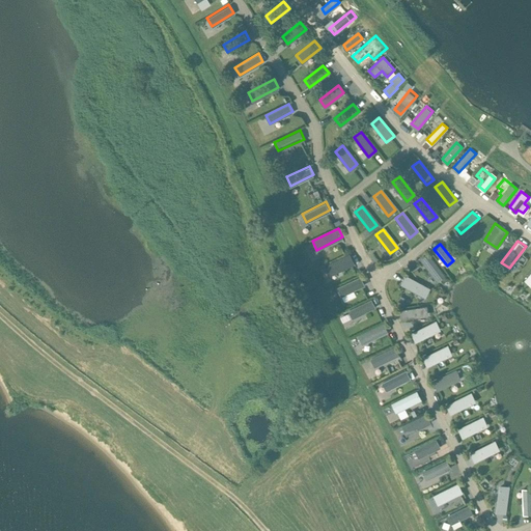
[(428,252),(420,258),(438,281),(446,275),(428,252)]
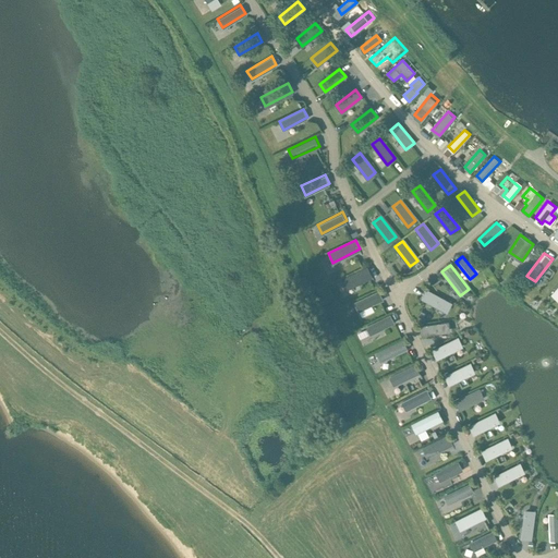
[(367,266),(341,278),(347,288),(372,275),(367,266)]
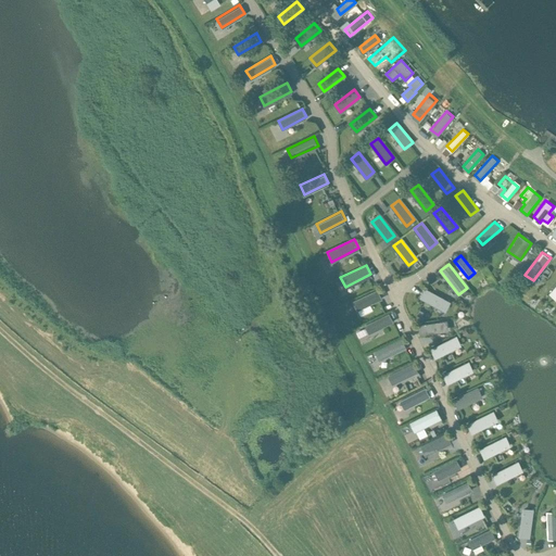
[(425,287),(420,295),(445,308),(451,300),(425,287)]
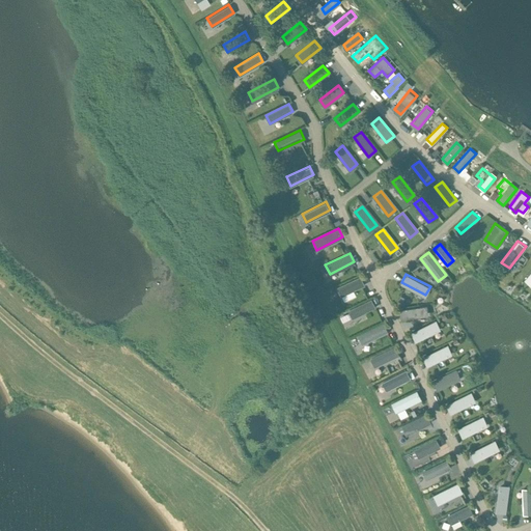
[(360,276),(337,286),(341,296),(365,284),(364,283),(360,276)]
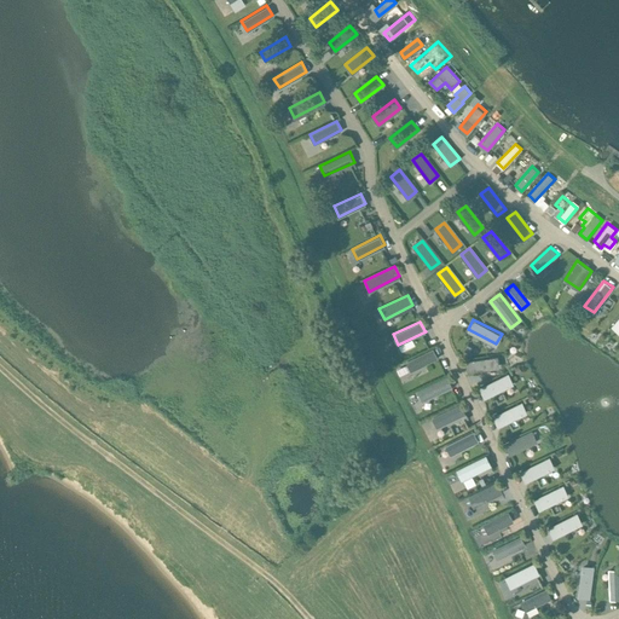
[(433,348),(406,362),(411,371),(438,358),(433,348)]
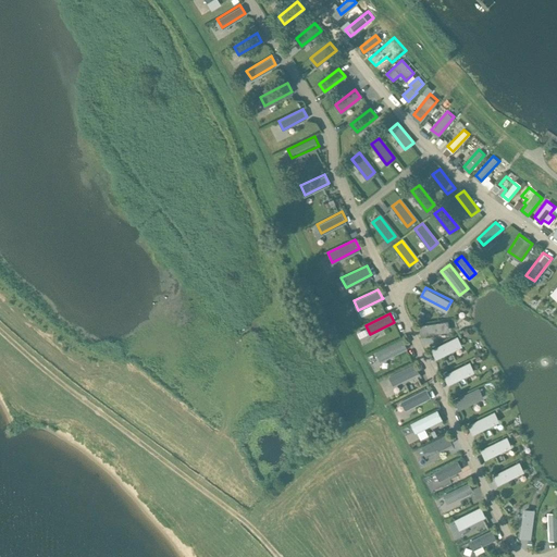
[(447,321),(419,324),(421,335),(448,332),(447,321)]
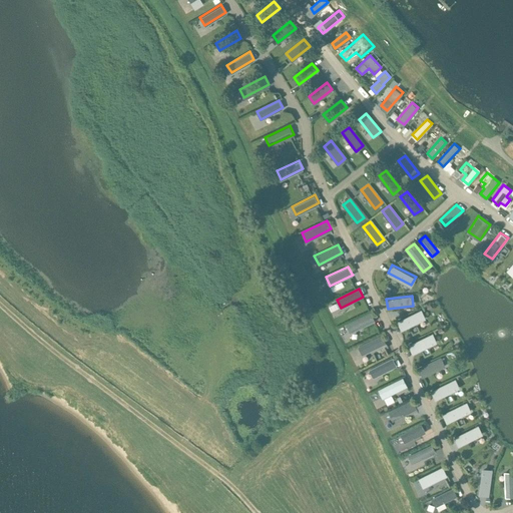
[(422,309),(397,321),(402,330),(426,318),(422,309)]
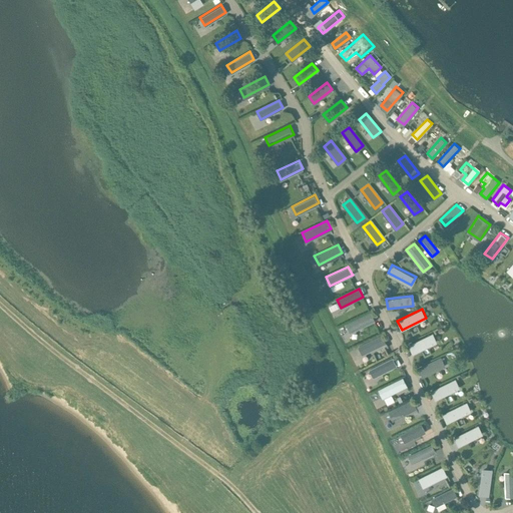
[(370,312),(346,324),(350,333),(374,321),(370,312)]
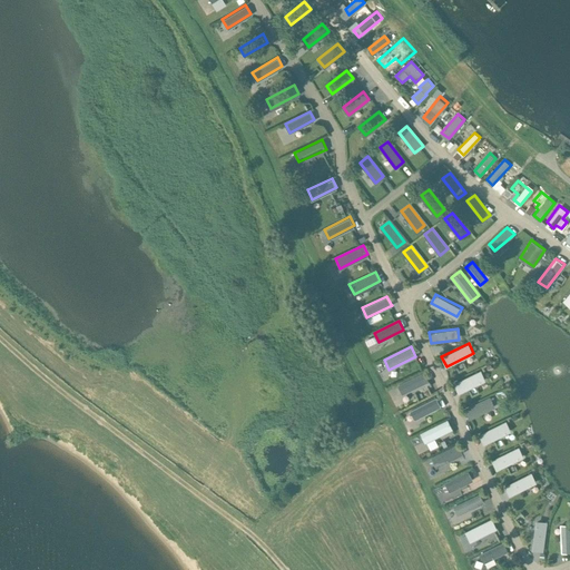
[(481,370),(454,383),(459,392),(485,379),(481,370)]
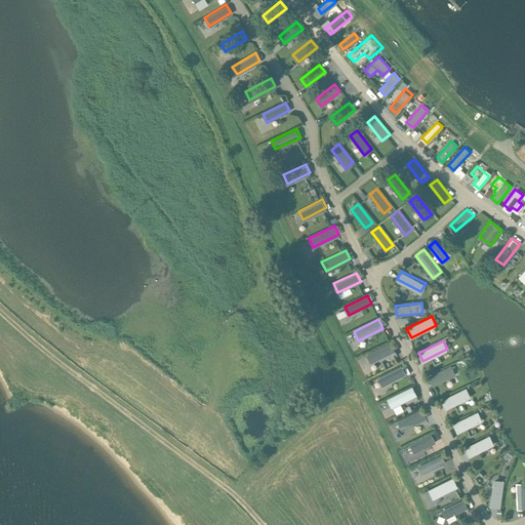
[(391,341),(366,354),(370,363),(395,351),(391,341)]
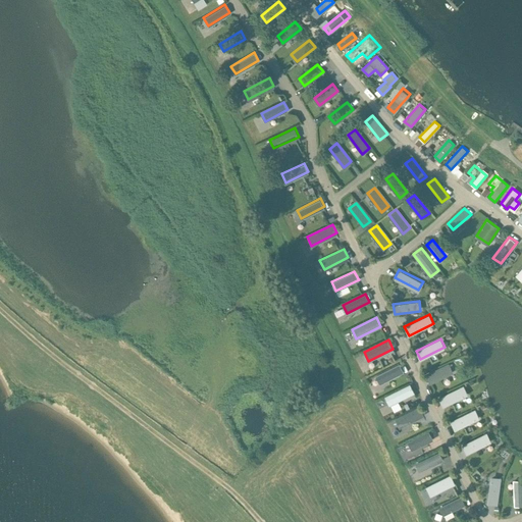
[(400,363),(375,375),(380,384),(404,371),(400,363)]
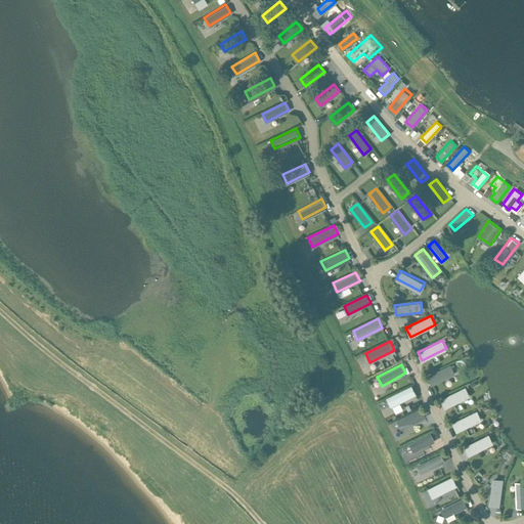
[(451,364),(427,376),(432,384),(455,373),(451,364)]
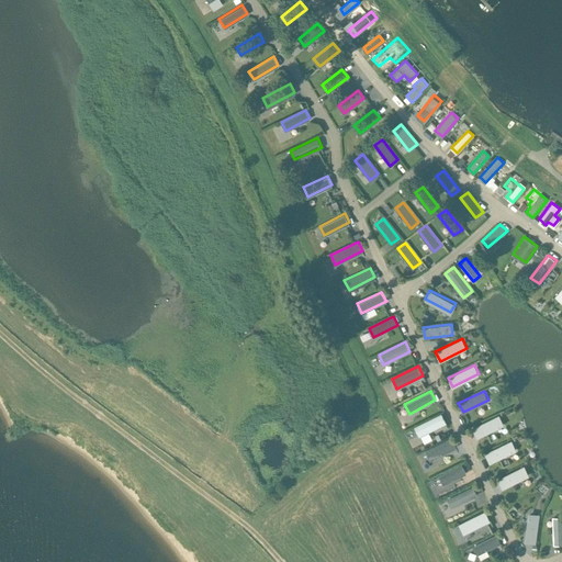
[(441,413),(414,427),(419,436),(446,423),(441,413)]
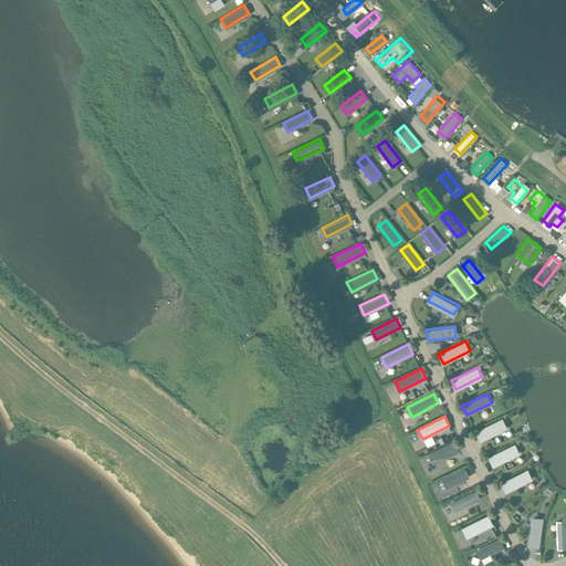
[(502,417),(477,431),(481,440),(507,426),(502,417)]
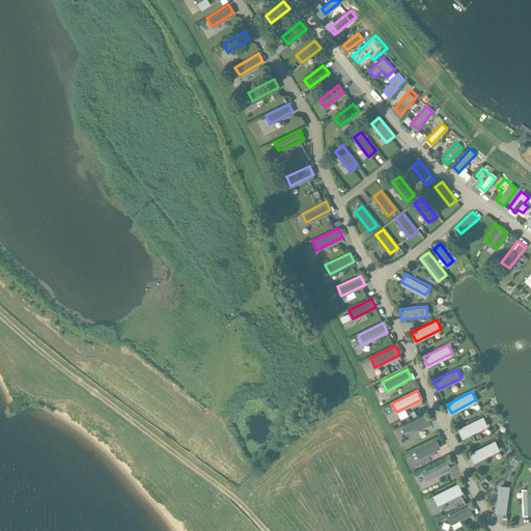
[(426,413),(401,425),(407,436),(431,422),(426,413)]
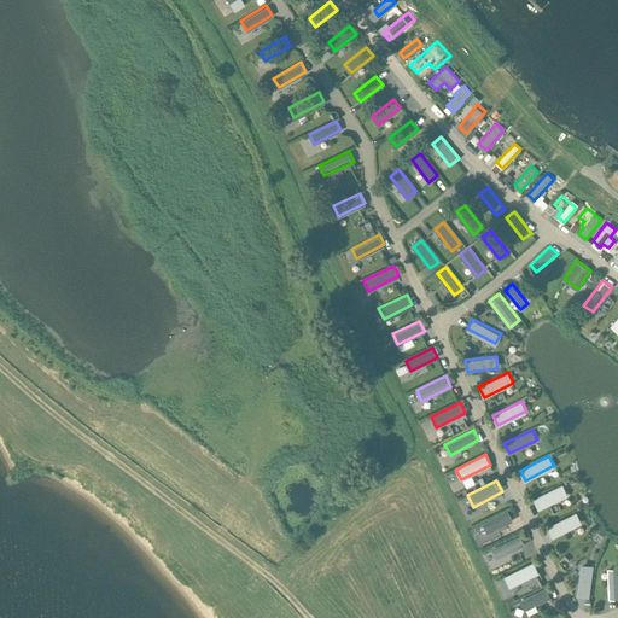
[(563,484),(534,499),(538,508),(567,494),(563,484)]
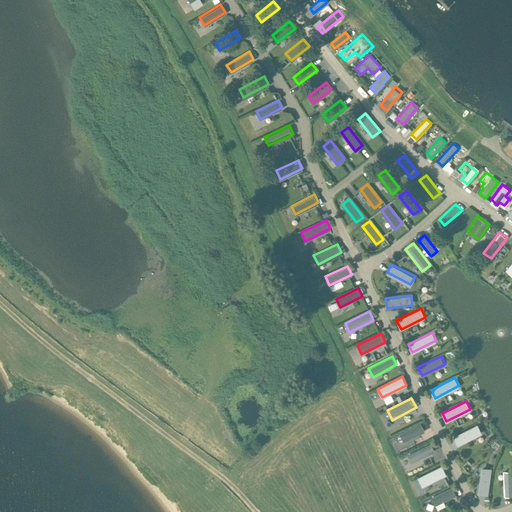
[(421,422),(399,433),(404,441),(425,430),(421,422)]
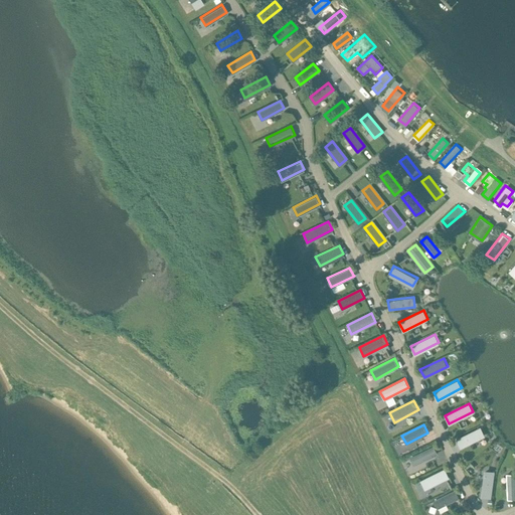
[(481,426),(456,439),(461,447),(485,435),(481,426)]
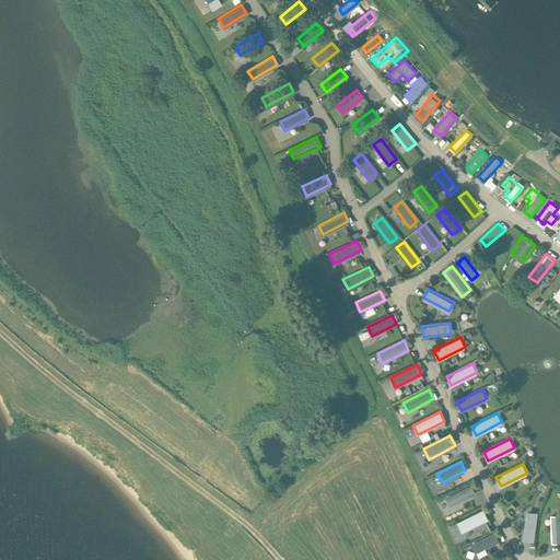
[(471,485),(445,498),(450,505),(476,493),(471,485)]
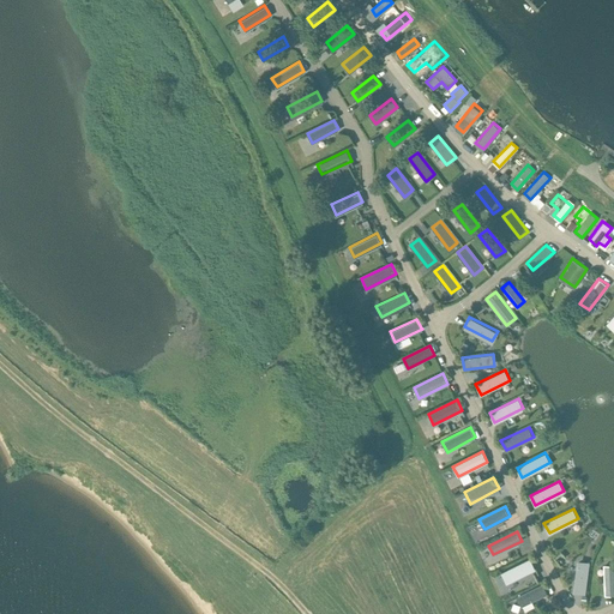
[(530,557),(501,572),(506,582),(535,567),(530,557)]
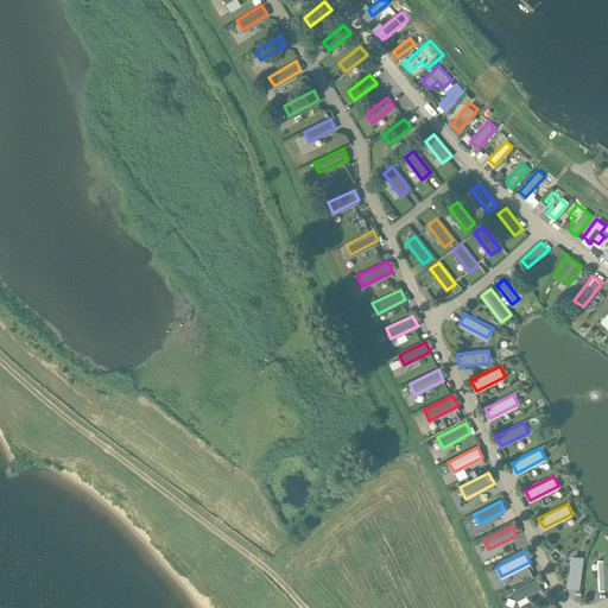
[(572,553),(568,586),(581,587),(584,556),(572,553)]
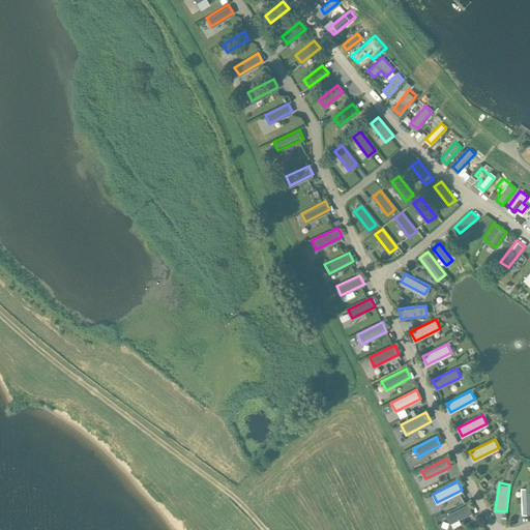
[(468,503),(446,514),(450,523),(472,511),(468,503)]
